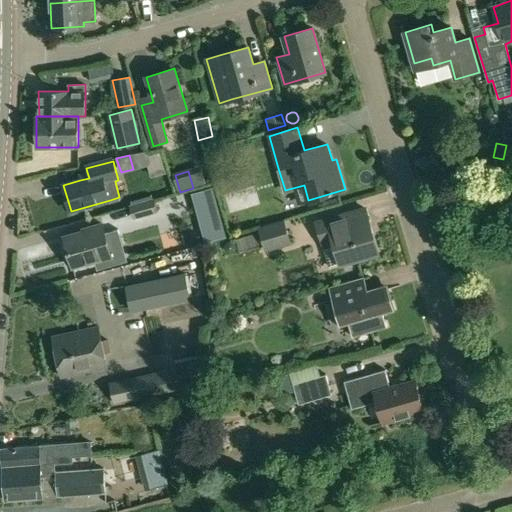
[(211,190),(192,195),(201,225),(220,220),(211,190)]
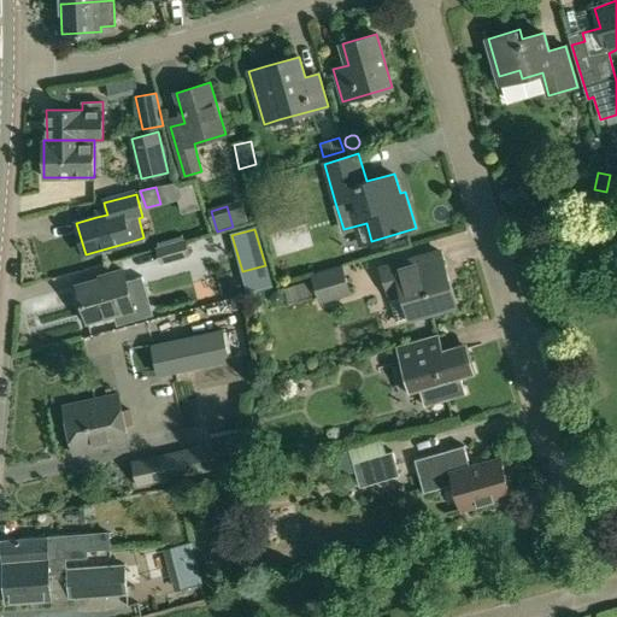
[(186,242),(157,250),(160,264),(189,256),(186,242)]
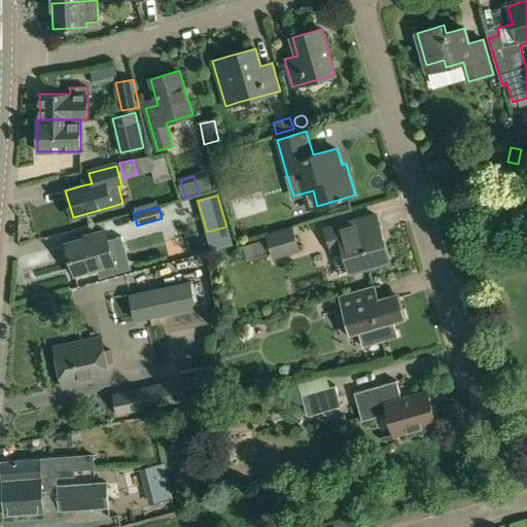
[(376,214),(327,229),(331,244),(342,241),(346,254),(334,257),(339,275),(351,271),(351,272),(389,260),(376,214)]
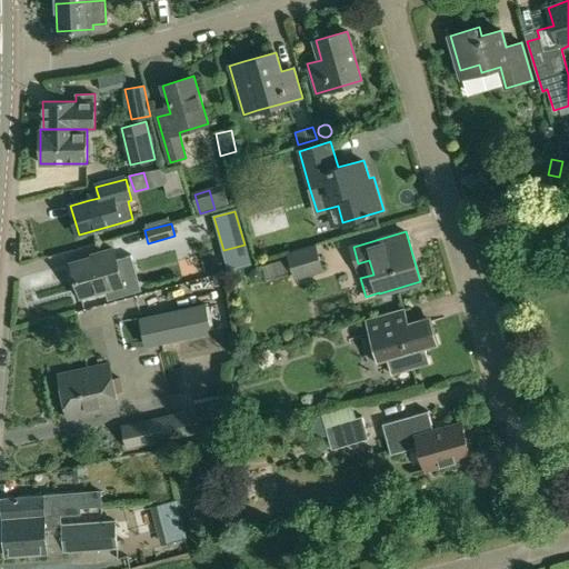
[(317,243),(287,252),(289,259),(292,270),(295,280),(325,271),(317,243)]
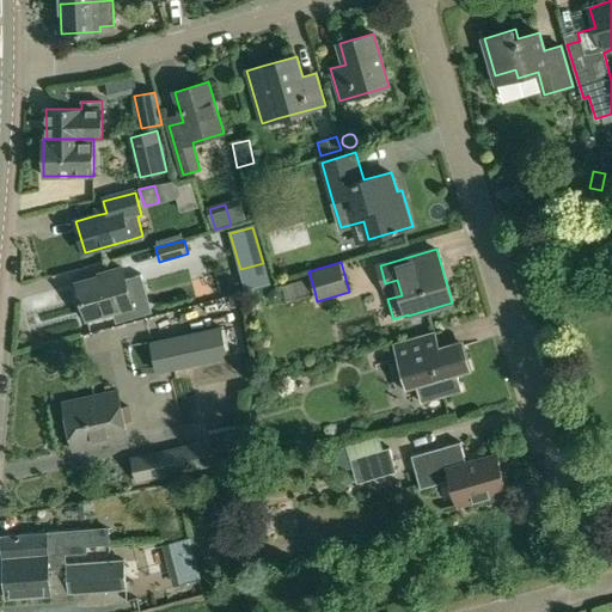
[(109,273),(77,283),(87,318),(133,303),(121,265),(109,269),(109,273)]
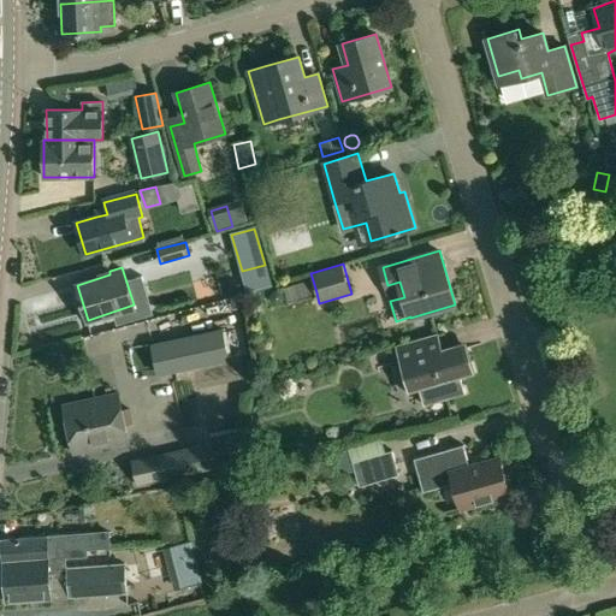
[(313,280),(284,289),(288,301),(317,292),(313,280)]
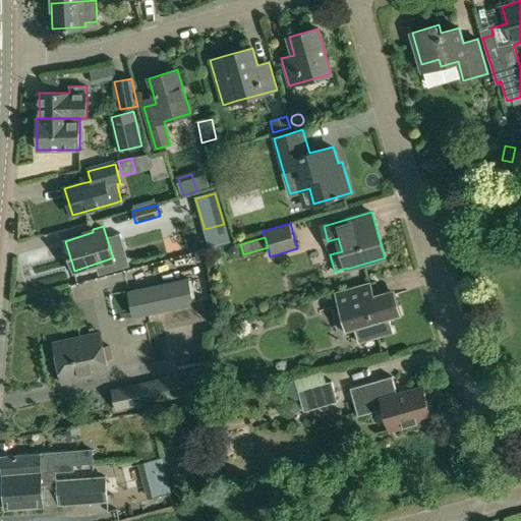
[(230,246),(228,250),(230,254),(234,256),(238,255),(240,251),(239,247),(235,245),(230,246)]
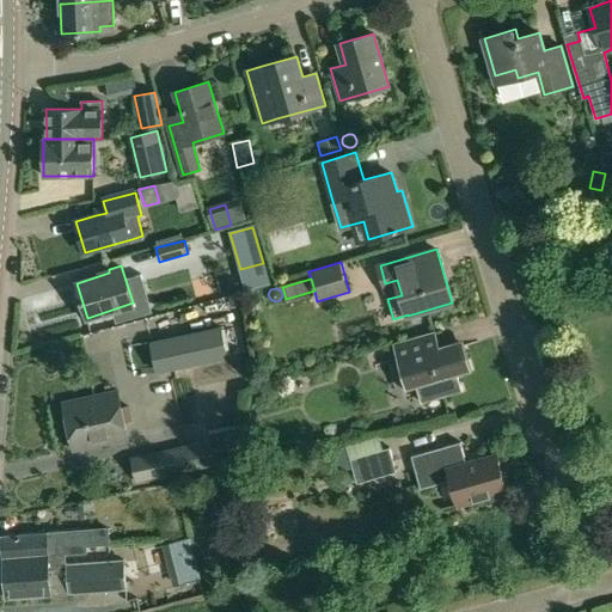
[(221,328),(152,342),(158,372),(227,357),(221,328)]
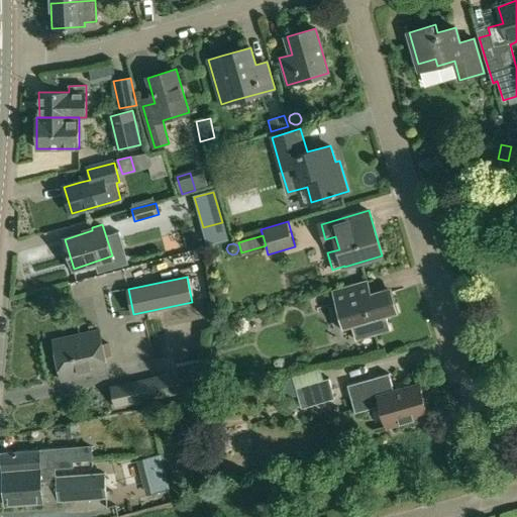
[(367,280),(331,291),(341,323),(349,321),(351,326),(352,326),(356,340),(391,330),(387,316),(398,312),(391,287),(372,292),(367,280)]
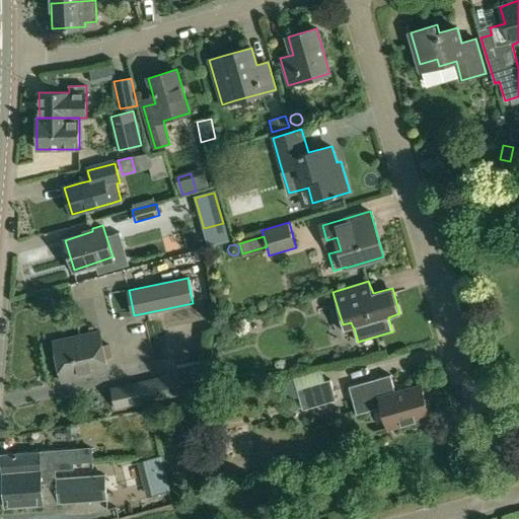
[(99,331),(54,342),(63,382),(108,372),(105,357),(112,356),(109,345),(103,347),(99,331)]
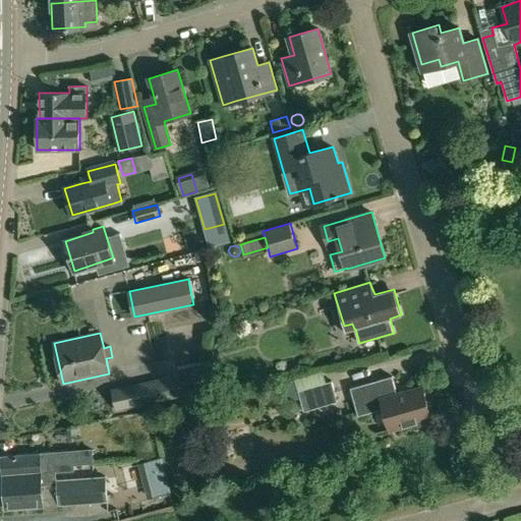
[(173,377),(129,386),(134,406),(177,397),(173,377)]
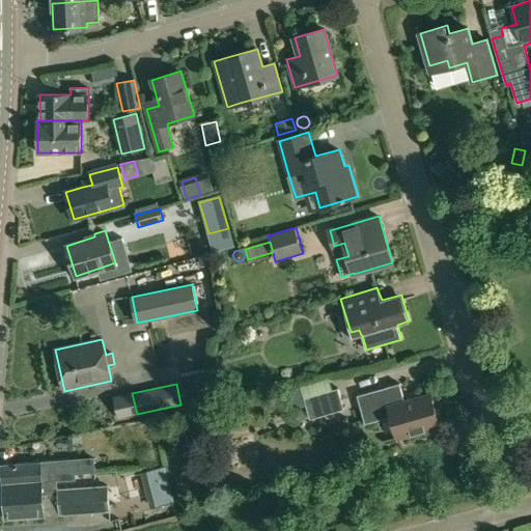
[(380,390),(358,396),(366,423),(392,416),(398,438),(440,426),(439,421),(442,419),(439,410),(436,409),(431,394),(406,401),(400,384),(380,390)]
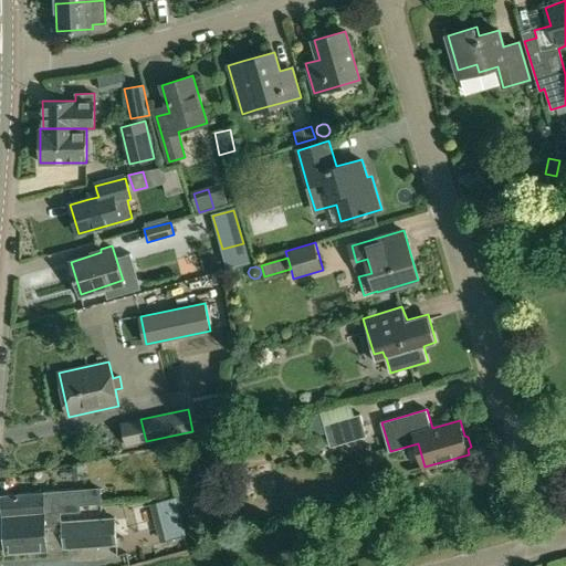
[(352,418),(324,426),(331,448),(366,437),(359,416),(352,418)]
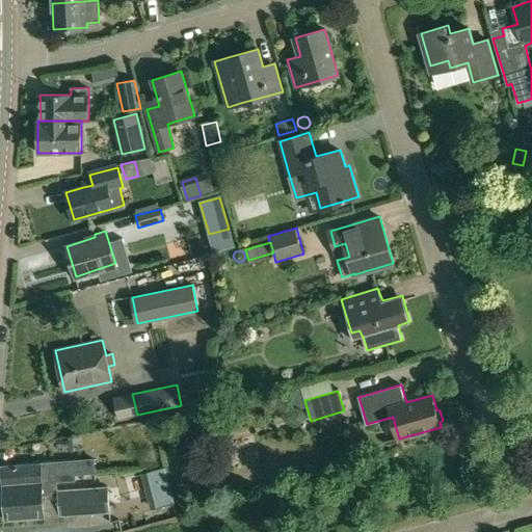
[(77,436),(69,437),(70,451),(78,450),(77,436)]
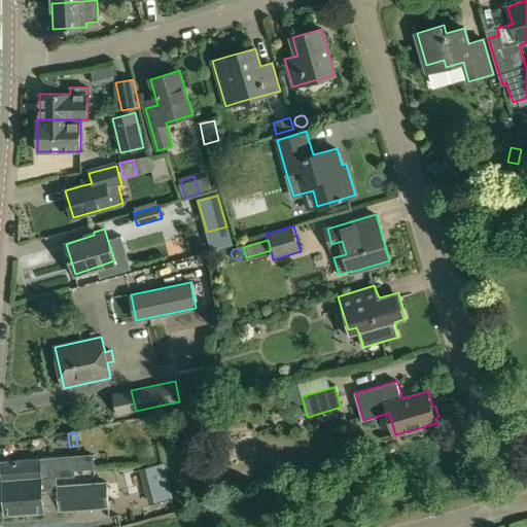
[(1,463),(0,464),(0,475),(2,477),(2,479),(54,477),(73,476),(72,469),(93,468),(92,455),(71,456),(39,458),(1,461),(1,463)]
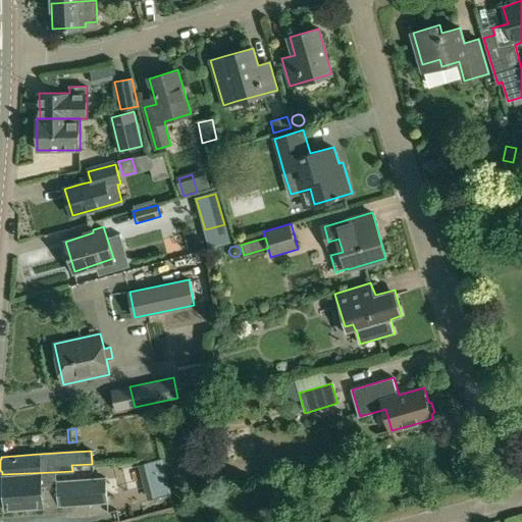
[(162,466),(140,473),(146,499),(167,492),(162,466)]
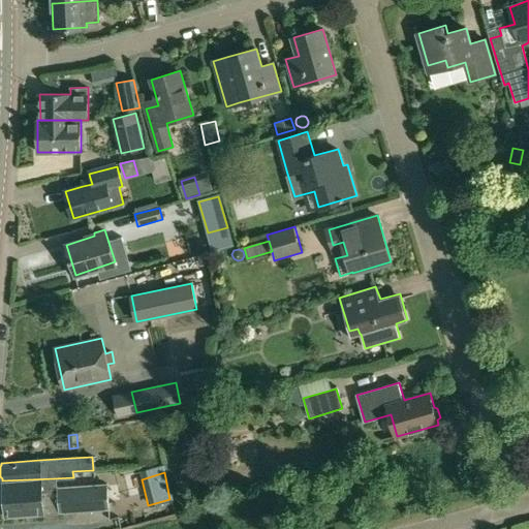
[(54,478),(2,480),(5,516),(43,514),(60,512),(60,511),(106,509),(105,485),(58,488),(57,487),(55,487),(54,478)]
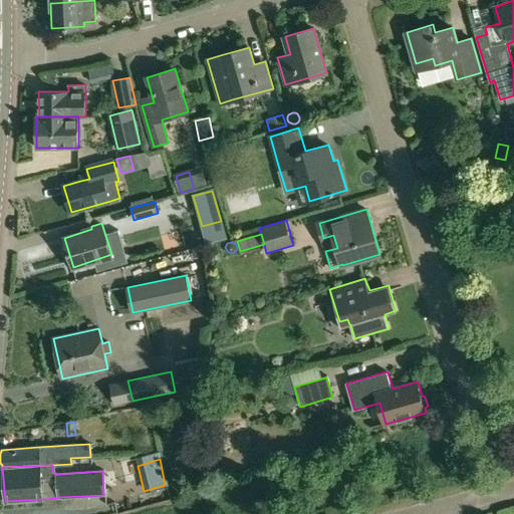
[(131,469),(114,471),(116,494),(133,492),(131,469)]
